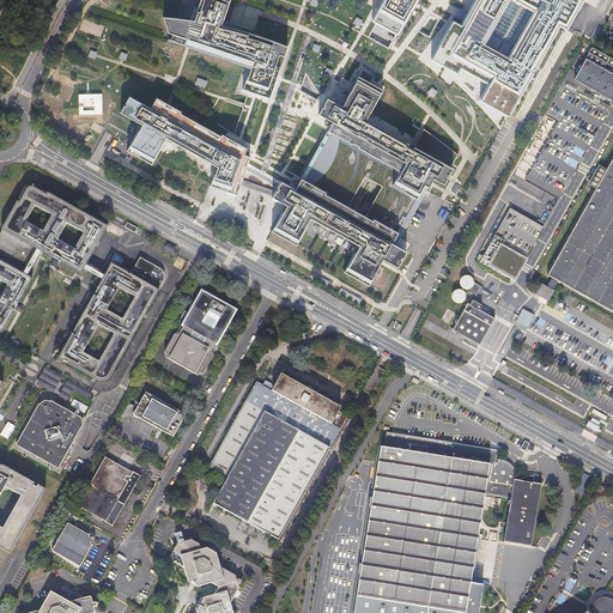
[(170,22),(162,20),(167,36),(171,37),(169,43),(168,42),(167,44),(170,46),(171,44),(195,53),(195,54),(249,72),(247,79),(242,92),(268,102),(279,71),(274,70),(278,58),(283,60),(286,50),(277,47),(267,43),(252,37),(242,35),(232,32),(219,29),(222,24),(230,0),(200,0),(195,16),(196,16),(193,24),(184,23),(177,22),(170,22)]
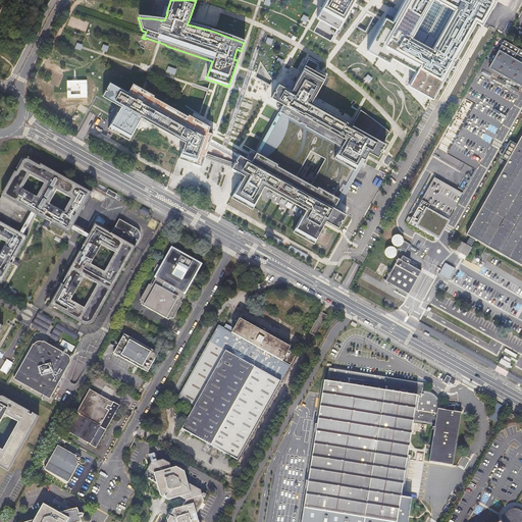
[(324,0),(326,1),(316,20),(337,33),(355,0),(324,0)]
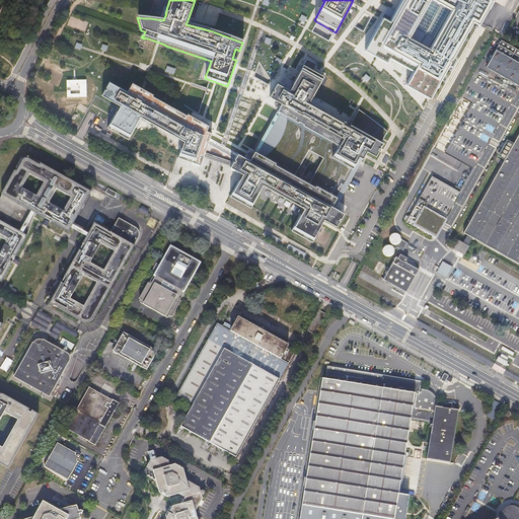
[(406,85),(433,99),(474,22),(480,25),(494,1),(493,0),(401,0),(390,20),(383,16),(365,50),(388,63),(390,59),(414,71),(406,85)]
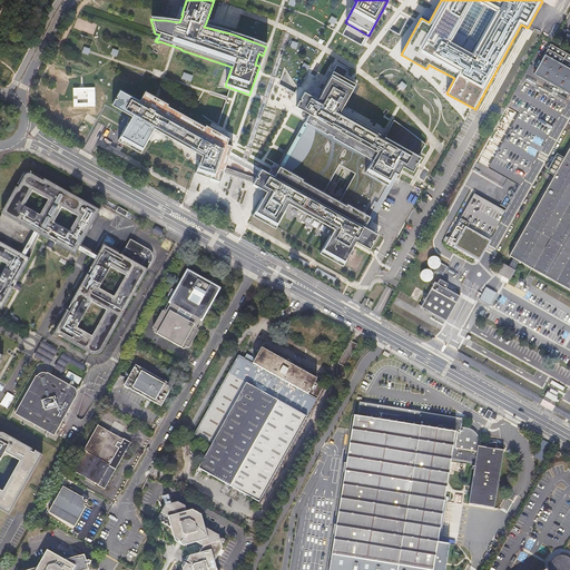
[(332,16),(328,22),(334,26),(338,20),(332,16)]
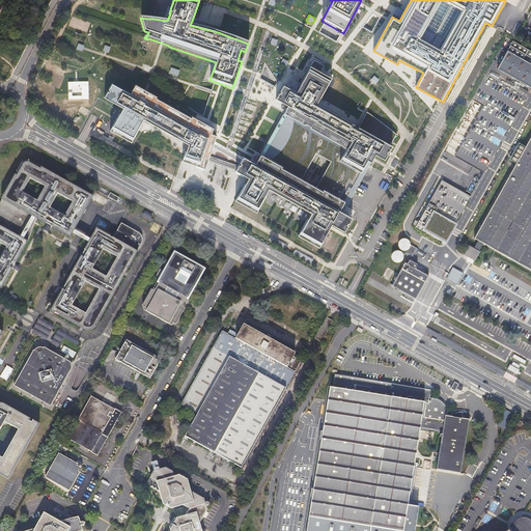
[(169,74),(178,77),(180,70),(171,67),(169,74)]
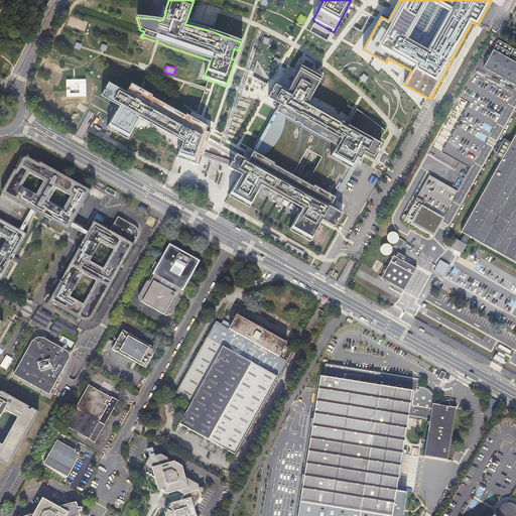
[(267,99),(279,106),(275,114),(305,130),(336,147),(330,159),(351,170),(356,161),(355,161),(357,158),(360,160),(364,152),(373,157),(376,151),(375,151),(376,149),(377,150),(381,144),(379,143),(385,133),(380,129),(376,126),(371,122),(364,117),(356,111),(347,127),(343,125),(344,124),(307,104),(310,98),(321,79),(300,67),(290,86),(290,87),(287,93),(275,86),(267,99)]
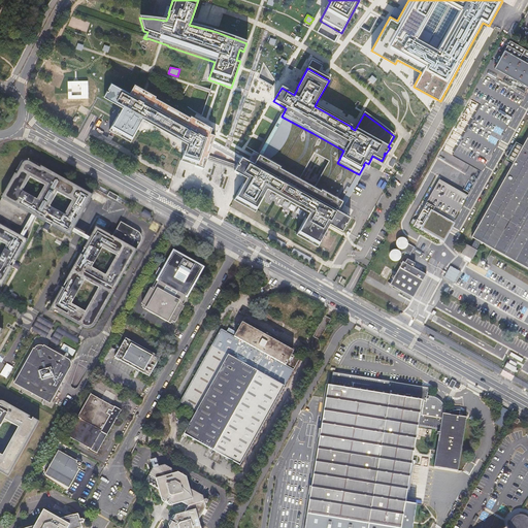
[(120,92),(110,87),(107,93),(108,93),(107,95),(106,94),(103,100),(122,110),(119,117),(118,117),(108,133),(130,145),(139,128),(138,128),(142,122),(187,146),(185,154),(184,154),(180,163),(203,171),(215,138),(209,136),(211,131),(190,119),(190,121),(155,101),(155,99),(134,88),(129,97),(124,94),(120,92)]
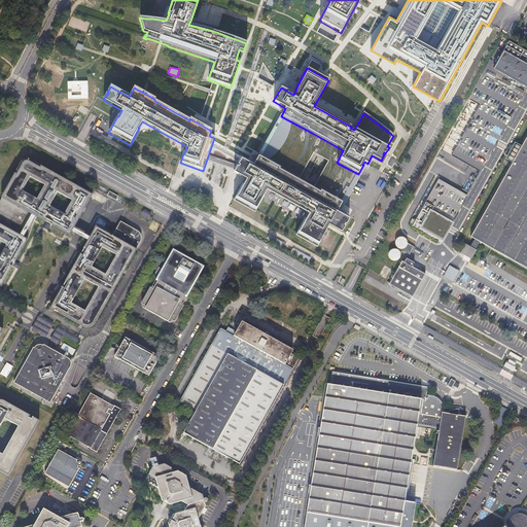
[(337,212),(358,174),(337,163),(343,150),(312,133),(281,116),(253,166),(337,212)]
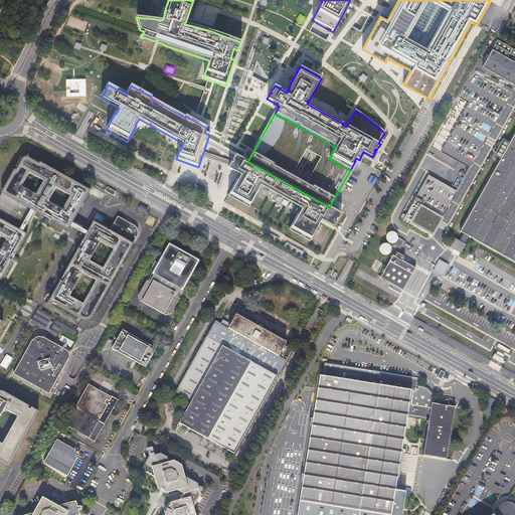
[(514,130),(504,151),(502,150),(505,145),(500,142),(497,148),(494,147),(492,150),(499,154),(500,152),(502,154),(460,230),(464,232),(460,240),(455,237),(450,246),(456,249),(461,252),(466,243),(465,242),(468,238),(469,235),(514,261),(514,130)]
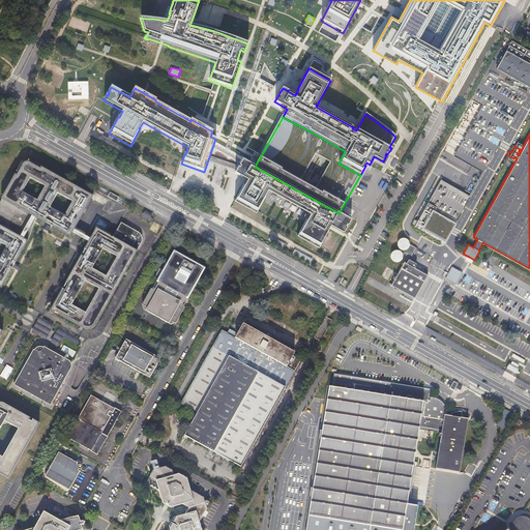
[(391,157),(388,163),(394,167),(398,162),(391,157)]
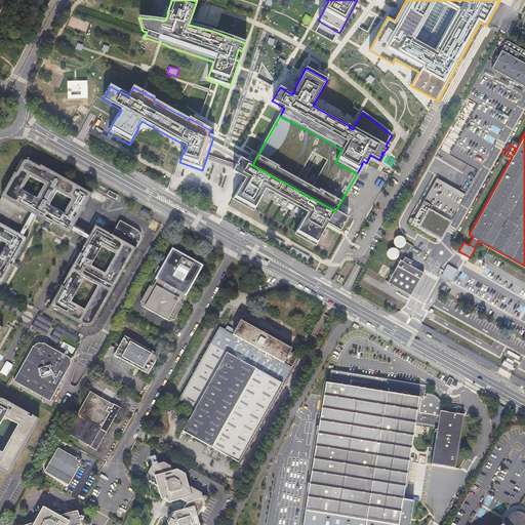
[(29,157),(26,158),(24,161),(25,162),(19,167),(19,169),(18,171),(3,199),(39,215),(42,216),(48,220),(48,221),(47,223),(49,224),(52,226),(52,225),(53,224),(56,226),(72,234),(74,230),(74,229),(76,226),(78,220),(89,201),(91,198),(94,193),(41,163),(41,162),(34,160),(33,158),(31,157),(29,157)]
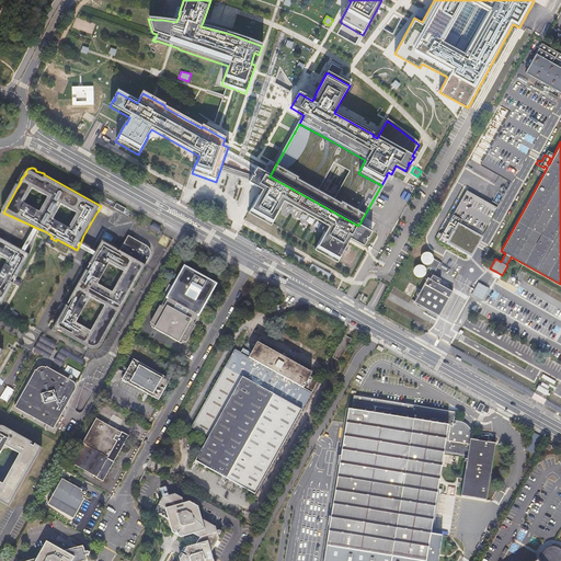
[(256,169),(249,184),(262,191),(259,197),(258,197),(248,215),(271,228),(277,216),(278,213),(279,210),(279,209),(284,203),(329,228),(325,236),(324,235),(322,239),(322,238),(315,252),(338,264),(347,247),(346,247),(350,240),(364,248),(367,241),(366,240),(367,239),(368,239),(371,232),(358,226),(270,176),(256,169)]
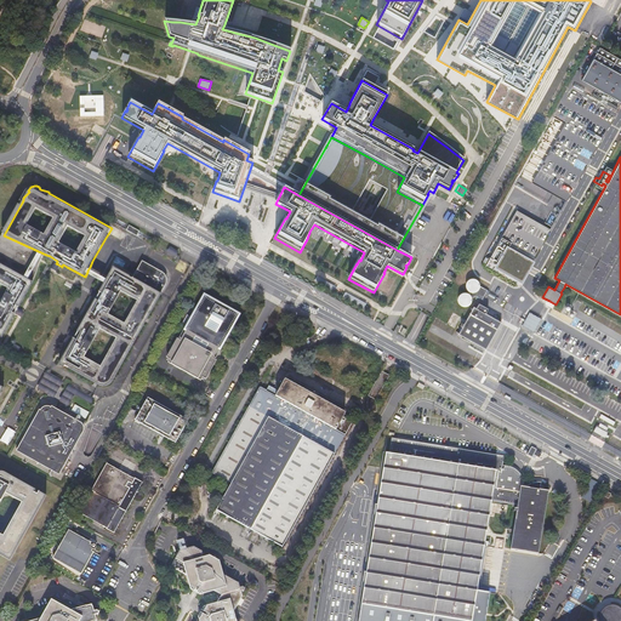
[(140,237),(143,232),(132,226),(130,231),(140,237)]
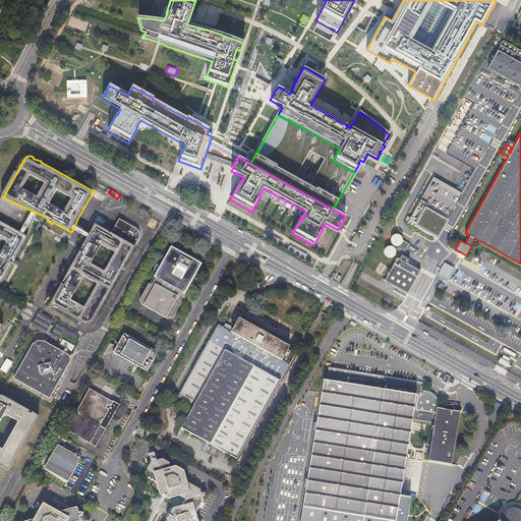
[(106,196),(101,206),(107,209),(111,199),(106,196)]
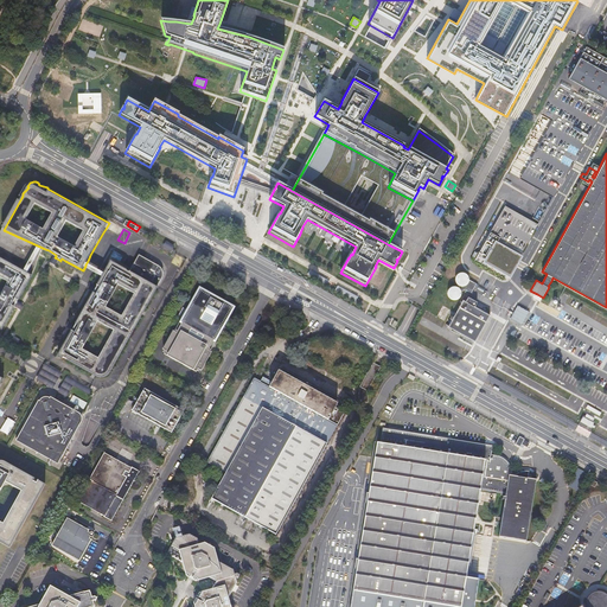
[(34,273),(36,274),(40,259),(45,249),(4,230),(0,244),(0,325),(5,328),(18,305),(19,306),(20,304),(23,301),(19,299),(34,273)]
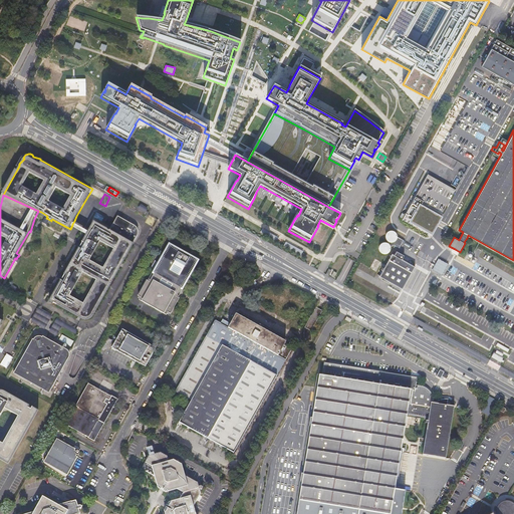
[(434,236),(444,213),(415,200),(408,215),(403,213),(399,220),(434,236)]
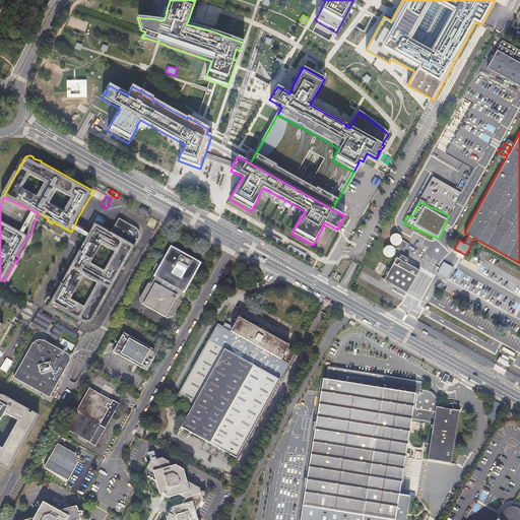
[(143,232),(143,230),(141,228),(123,217),(116,232),(98,222),(95,226),(91,233),(89,237),(88,236),(84,244),(82,244),(81,247),(80,249),(82,250),(67,277),(64,275),(62,279),(61,281),(63,281),(51,303),(81,320),(87,322),(89,323),(91,323),(93,320),(98,314),(113,287),(118,277),(136,245),(141,237),(142,235),(143,234),(143,232)]
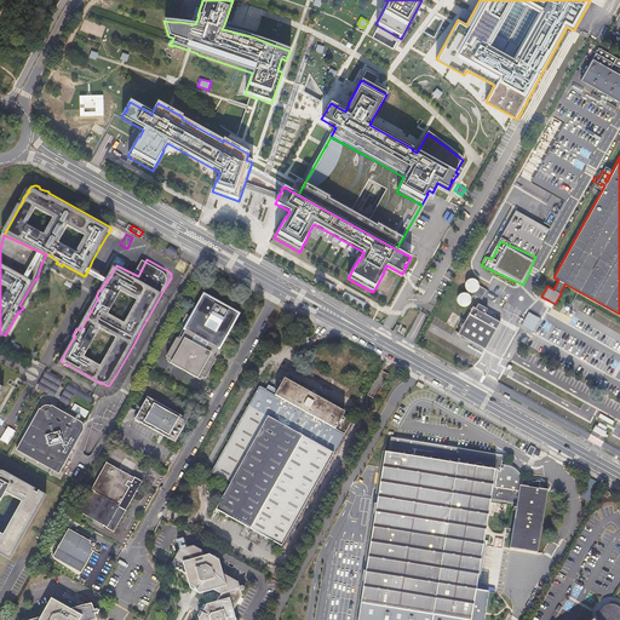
[(96,275),(105,281),(107,282),(109,277),(98,271),(90,267),(87,270),(87,271),(96,275)]
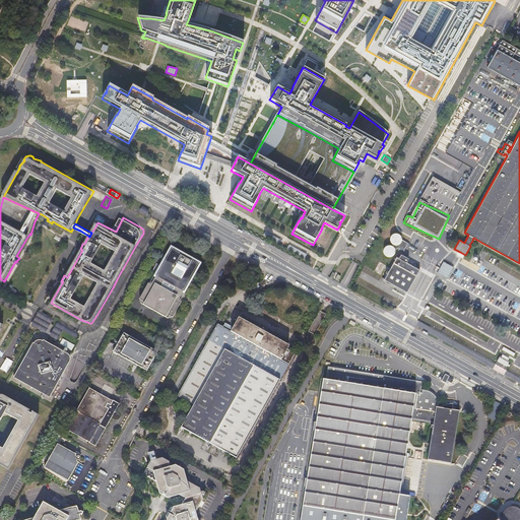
[(390,243),(389,242),(384,253),(394,257),(398,248),(405,251),(408,242),(402,240),(404,236),(394,232),(390,243)]
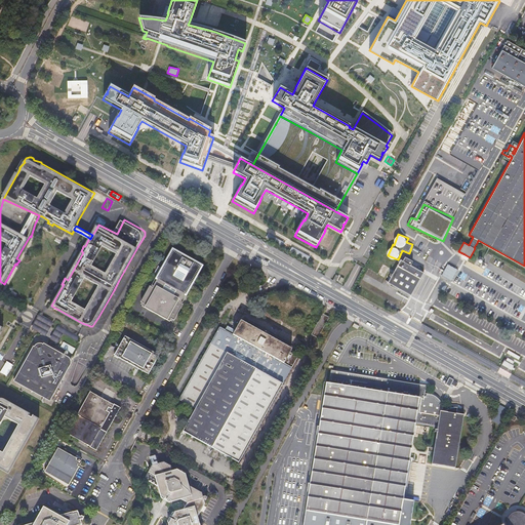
[(156,281),(188,299),(205,270),(173,252),(156,281)]
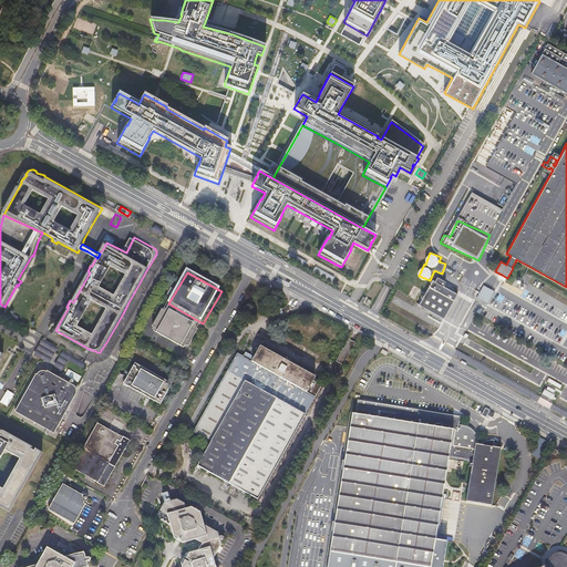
[(420,307),(444,320),(456,298),(442,290),(444,287),(439,284),(436,287),(432,285),(420,307)]
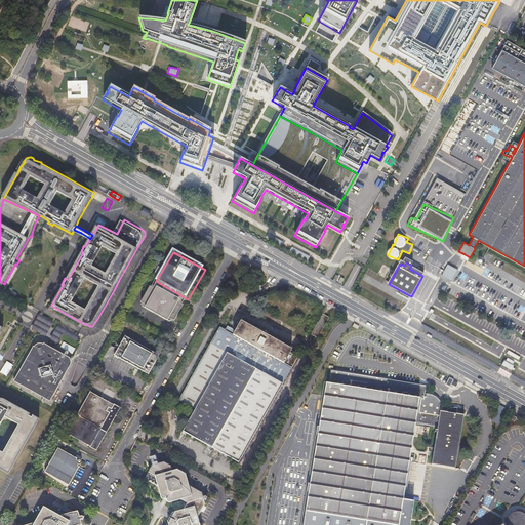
[(457,270),(447,265),(441,276),(451,281),(457,270)]
